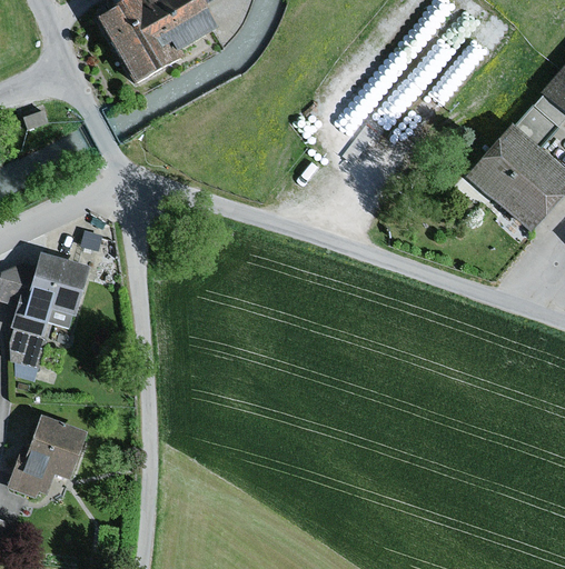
[(124,0),(92,18),(130,83),(181,56),(177,48),(212,28),(197,0),(124,0)]
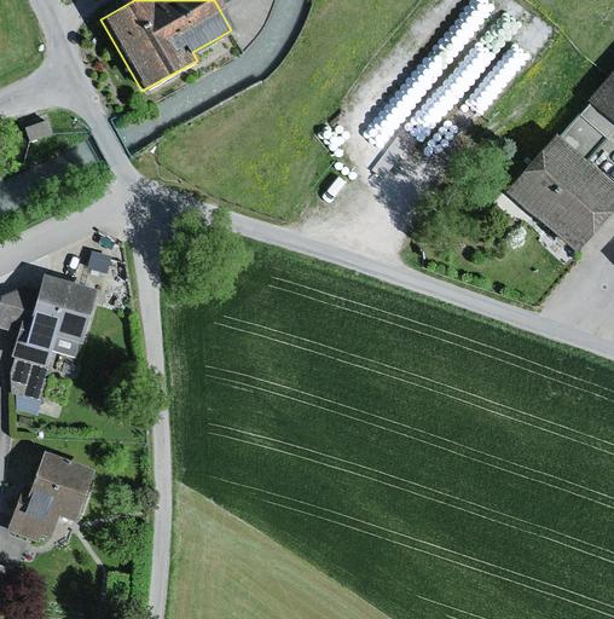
[(613,75),(589,103),(613,125),(613,75)]
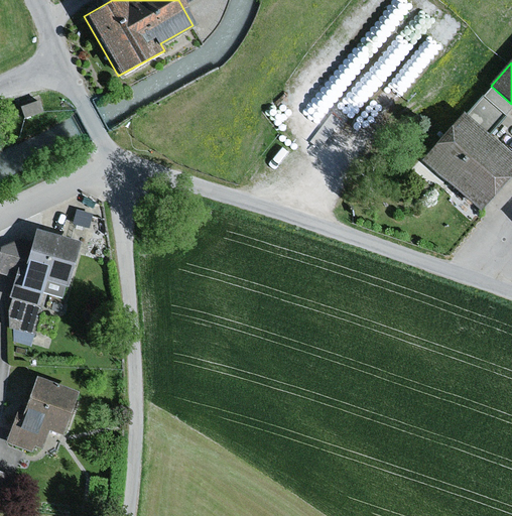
[(491,86),(463,118),(488,139),(511,113),(511,104),(491,86)]
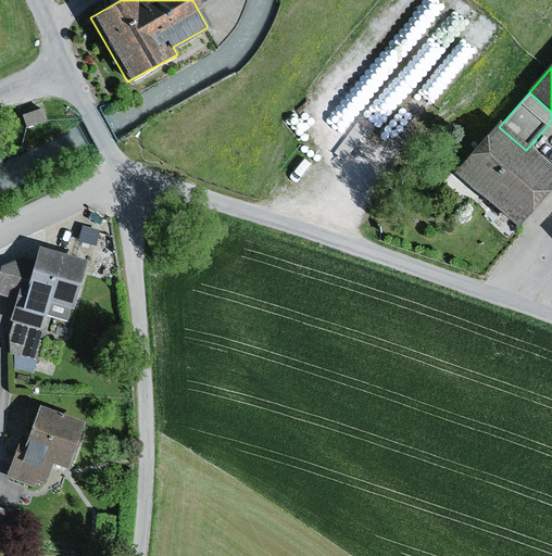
[(44,108),(24,114),(28,126),(48,119),(44,108)]
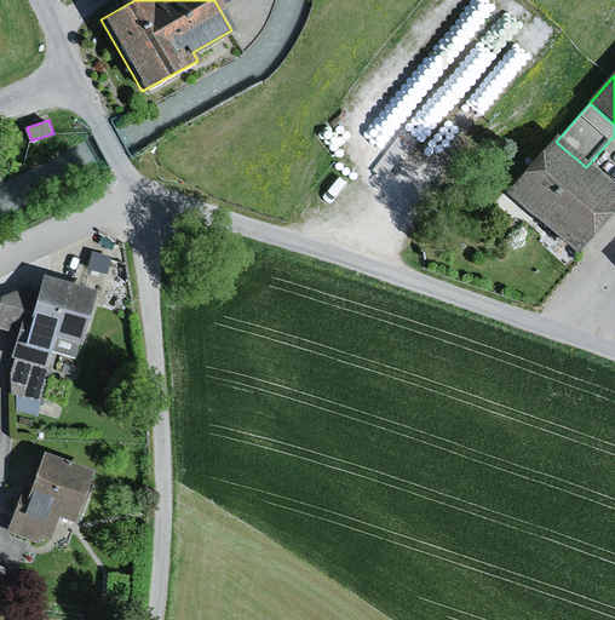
[(614,191),(586,167),(556,142),(510,194),(576,252),(614,208),(614,191)]
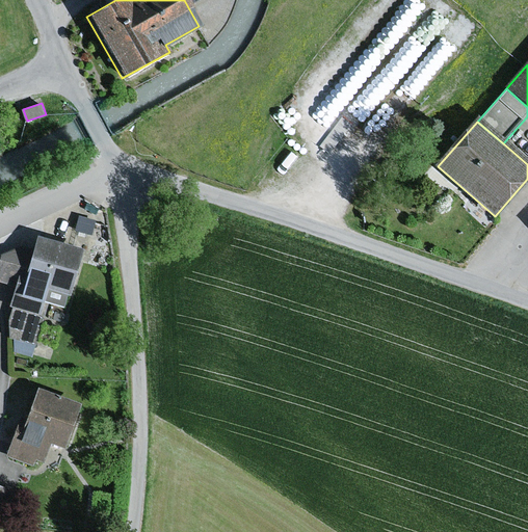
[(81,250),(35,238),(32,249),(24,275),(20,274),(17,287),(11,304),(14,306),(43,314),(46,303),(64,310),(81,250)]
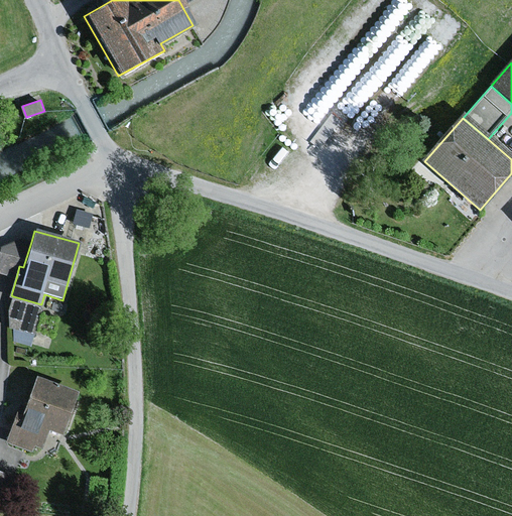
[(23,267),(31,242),(7,235),(0,259),(0,273),(16,278),(19,266),(23,267)]
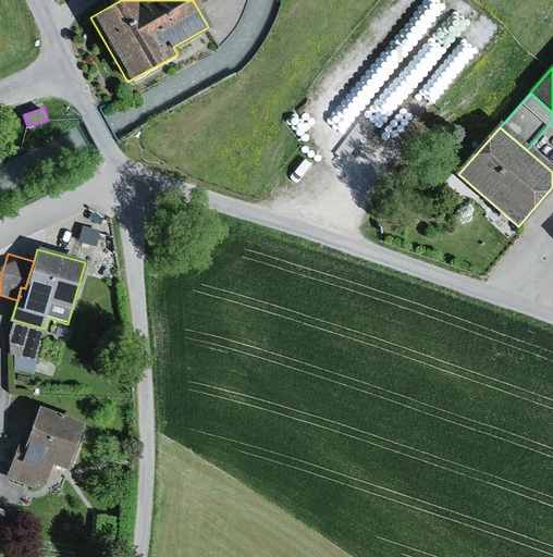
[(114,267),(98,262),(94,277),(110,283),(114,267)]
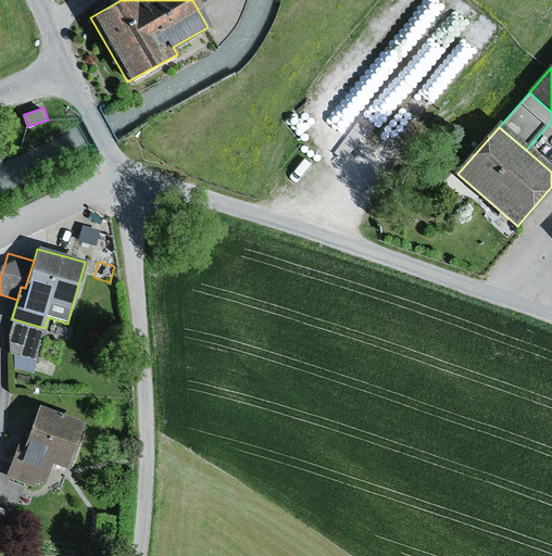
[(45,328),(14,319),(10,335),(10,352),(37,359),(45,328)]
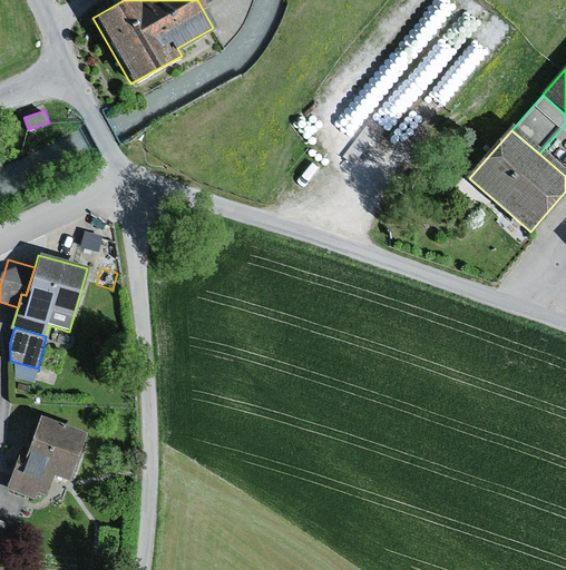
[(85,433),(40,416),(27,451),(21,449),(6,491),(37,502),(41,493),(45,494),(52,474),(67,480),(85,433)]
